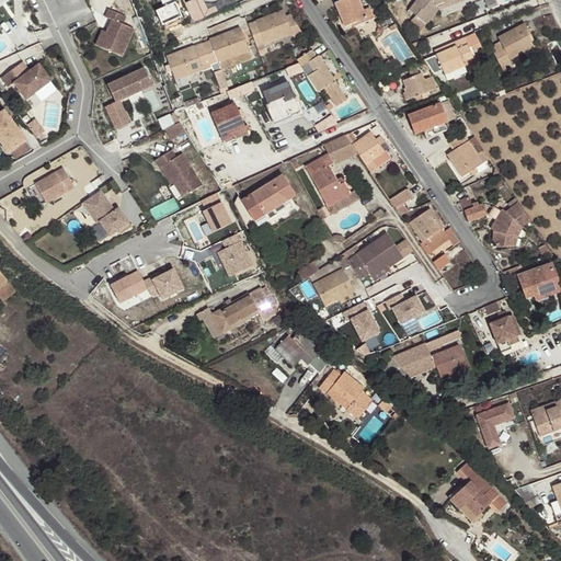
[(190,0),(186,1),(193,21),(210,15),(205,0),(190,0)]
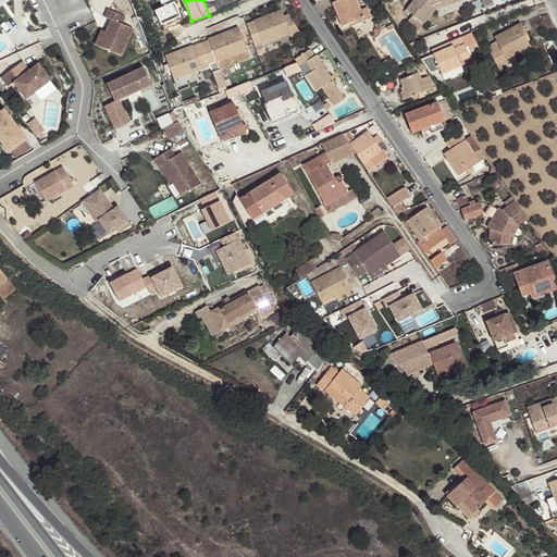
[(343,26),(349,24),(356,21),(357,24),(370,19),(367,9),(360,10),(356,0),(342,0),(333,3),(343,26)]
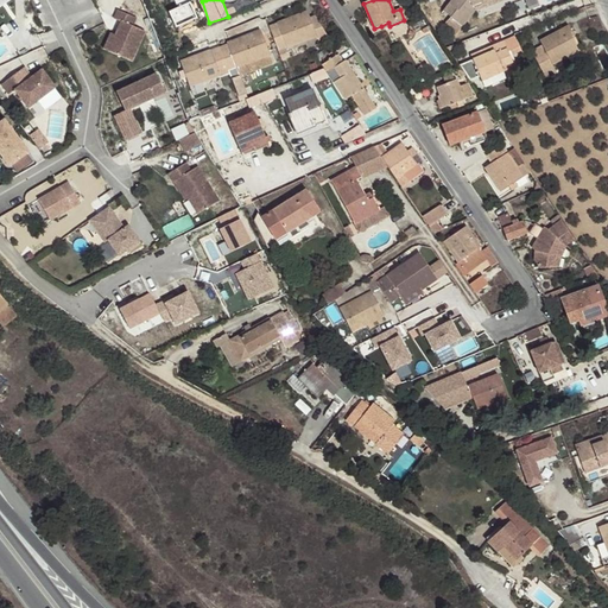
[(457,0),(464,4),(457,12),(449,4),(442,12),(463,27),(475,11),(473,4),(480,0),(482,8),(504,0),(457,0)]
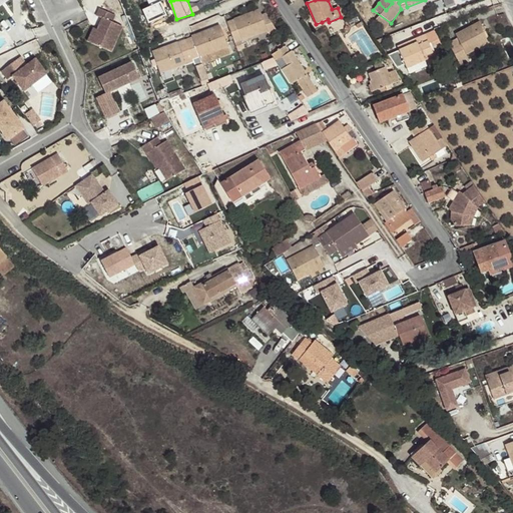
[(392,3),(386,0),(381,0),(379,3),(386,10),(392,3)]
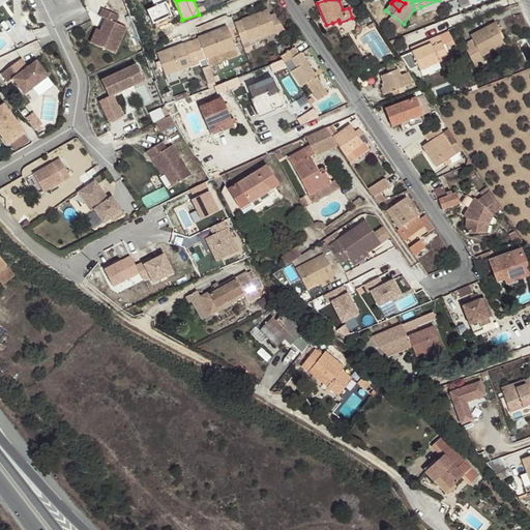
[(414,9),(420,7),(418,0),(412,3),(414,9)]
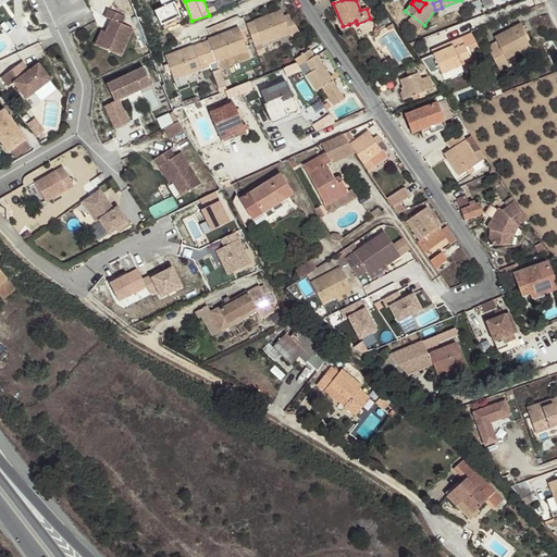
[(466,5),(463,0),(461,0),(442,8),(444,13),(466,5)]
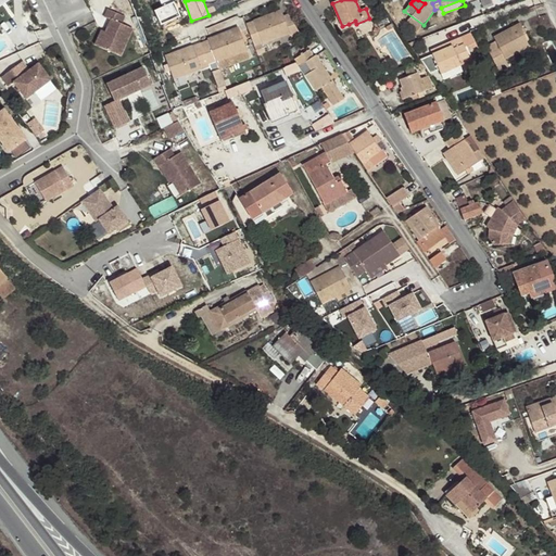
[(121,58),(133,30),(122,25),(125,17),(109,10),(104,19),(111,22),(105,33),(99,48),(121,58)]
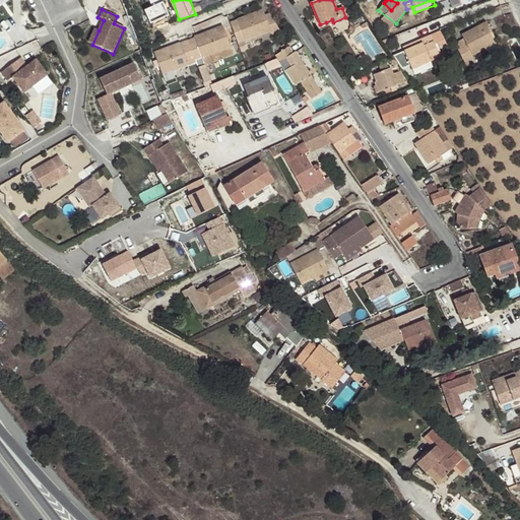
[(263,11),(231,23),(233,28),(237,41),(241,52),(248,49),(245,42),(260,37),(271,33),(272,35),(280,33),(270,15),(266,16),(263,11)]
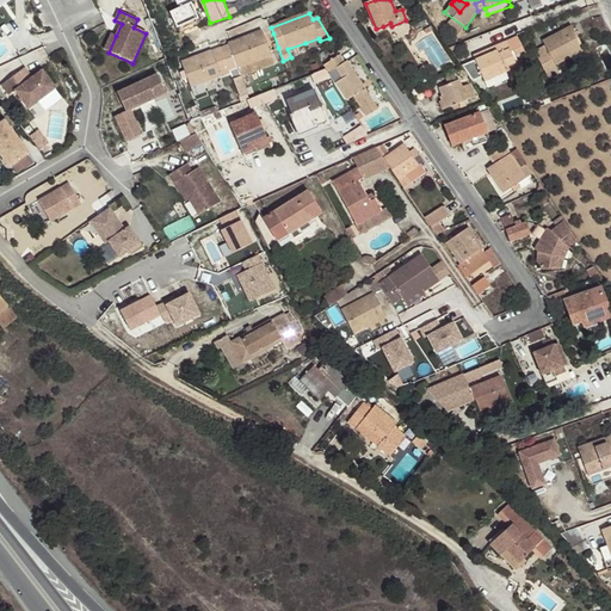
[(584,50),(572,29),(543,43),(544,45),(534,51),(548,79),(559,74),(554,66),(584,50)]
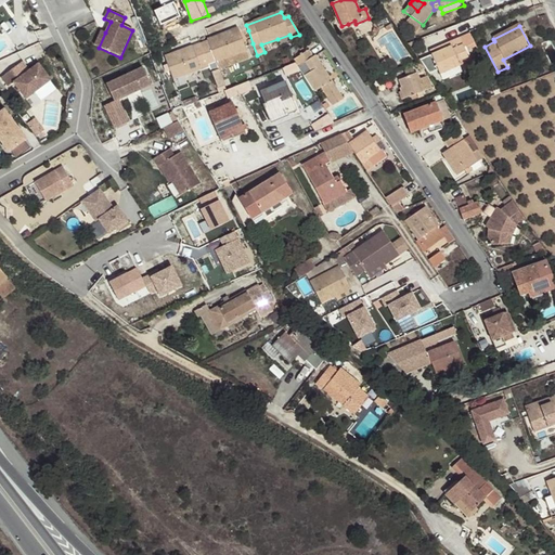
[(381,37),(394,60),(409,52),(396,28),(381,37)]
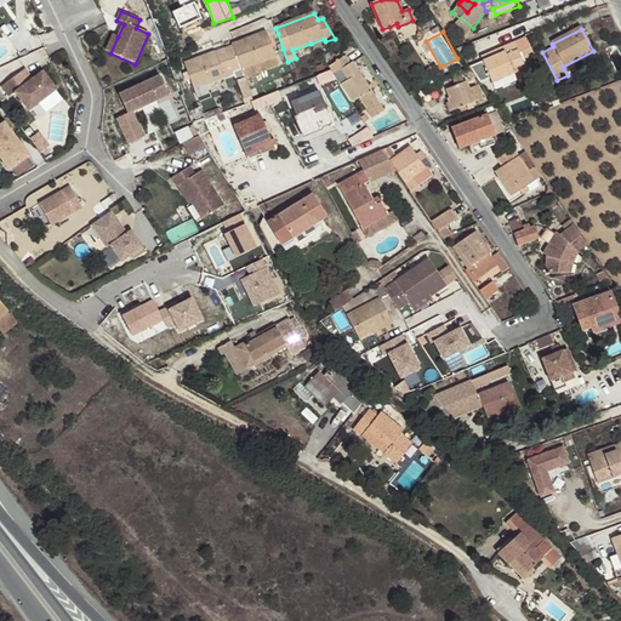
[(266,33),(223,49),(233,75),(243,100),(252,96),(245,79),(279,64),(273,51),(268,38),(266,33)]
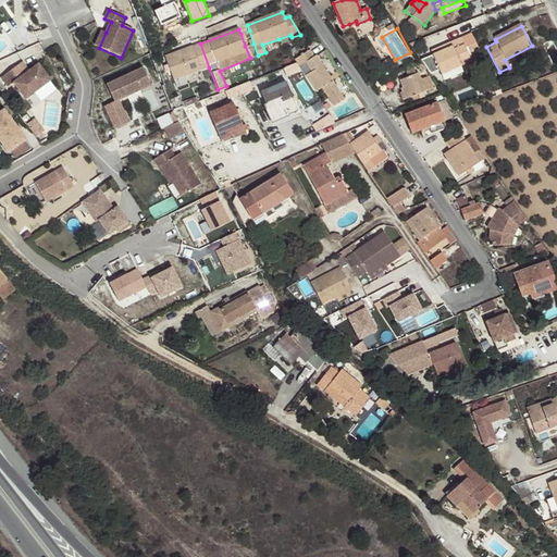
[(254,44),(249,31),(240,34),(245,46),(254,44)]
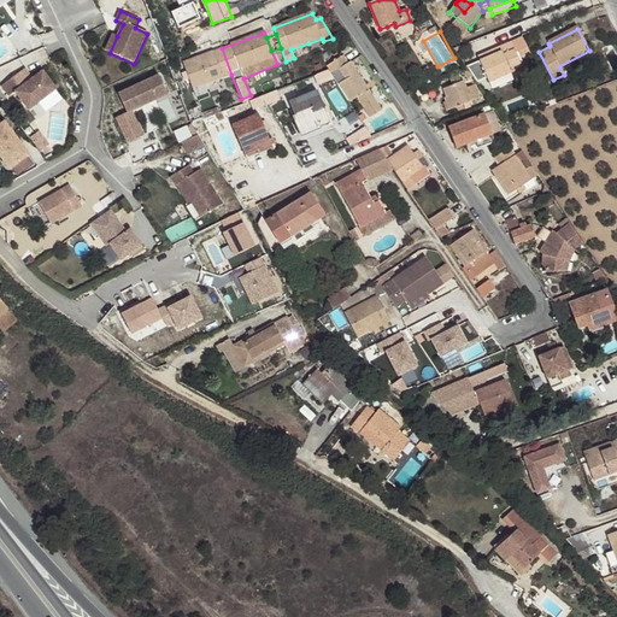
[(110,53),(117,36),(112,35),(105,51),(110,53)]
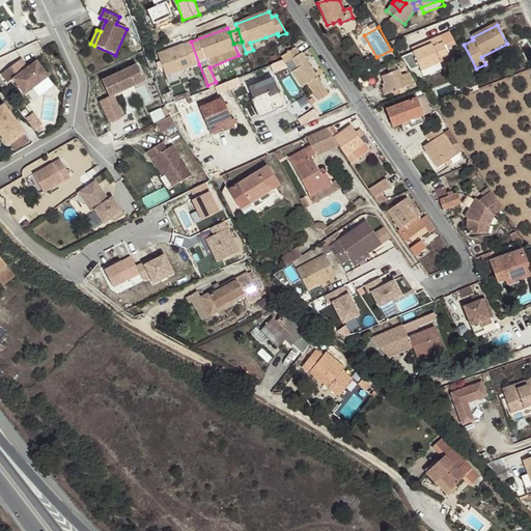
[(280,40),(278,35),(277,33),(266,37),(268,45),(280,40)]
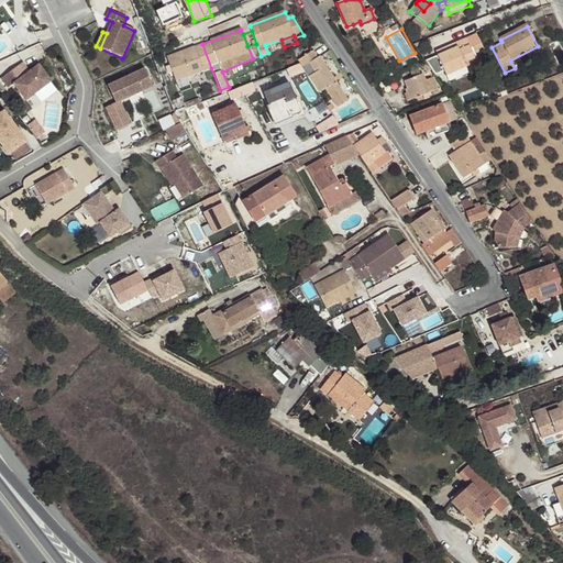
[(475,35),(466,39),(471,48),(478,45),(475,35)]
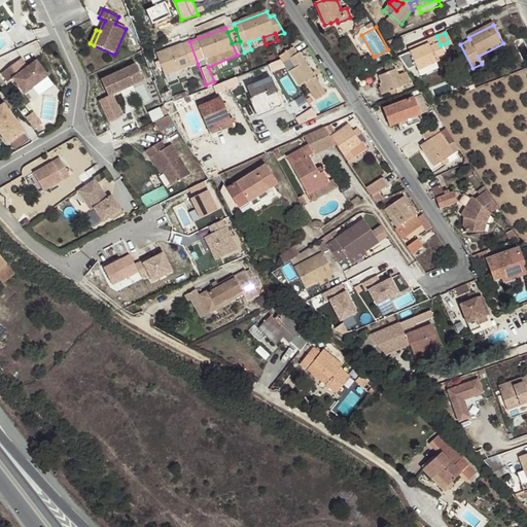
[(441,45),(436,36),(428,40),(429,44),(411,53),(418,70),(436,62),(435,59),(445,56),(441,45)]
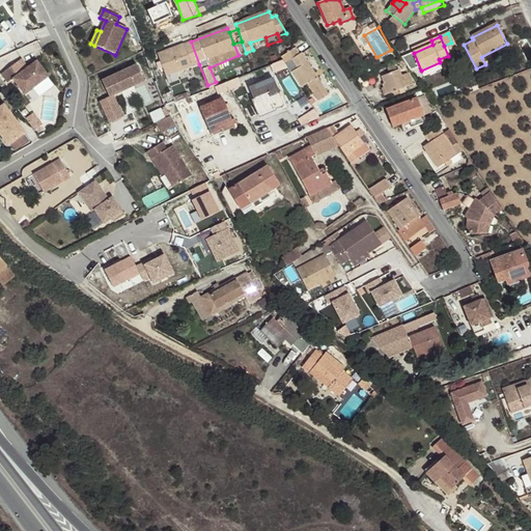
[(432,45),(431,40),(412,49),(414,53),(432,45)]
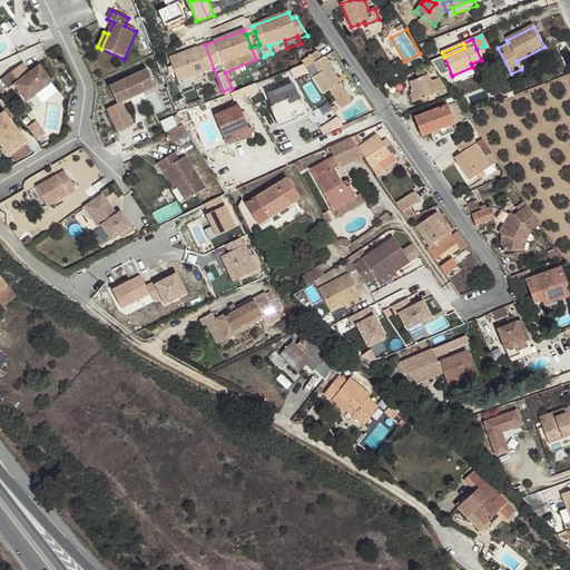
[(214,69),(205,45),(169,59),(173,67),(167,69),(170,77),(175,75),(178,82),(214,69)]
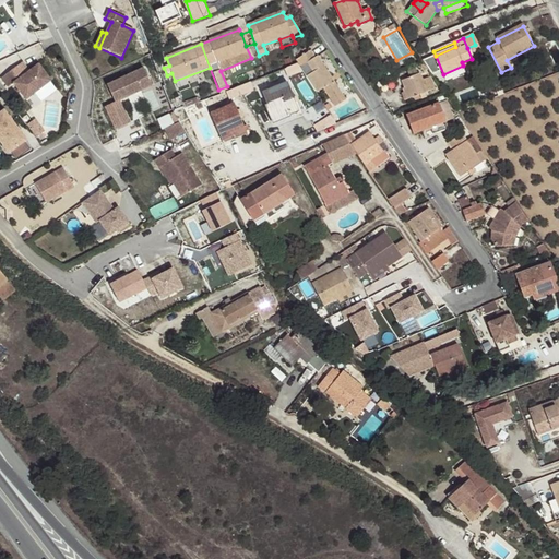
[(311,51),(296,61),(298,64),(317,93),(324,88),(334,82),(318,56),(316,58),(311,51)]
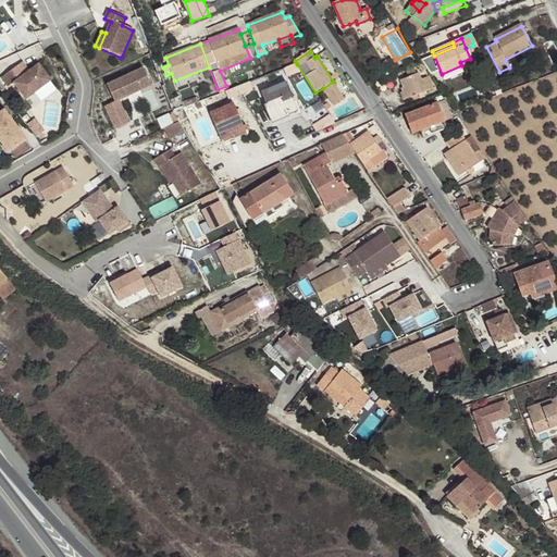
[(17,66),(25,75),(29,72),(23,62),(17,66)]
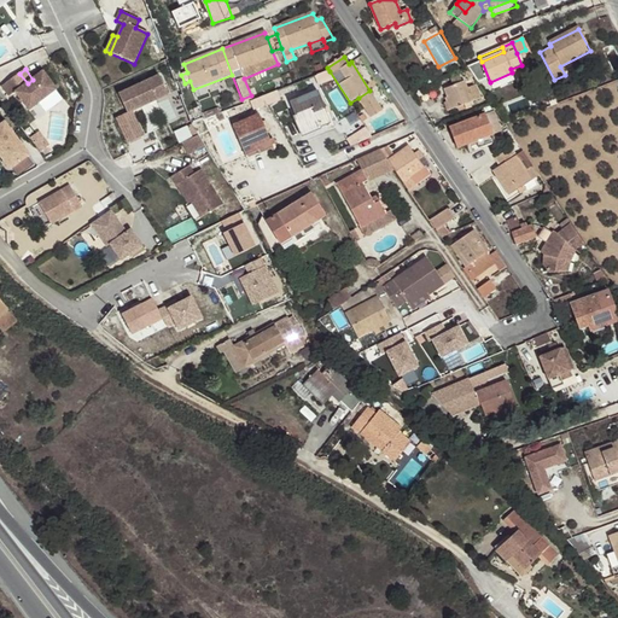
[(332,79),(328,71),(319,76),(321,82),(332,79)]
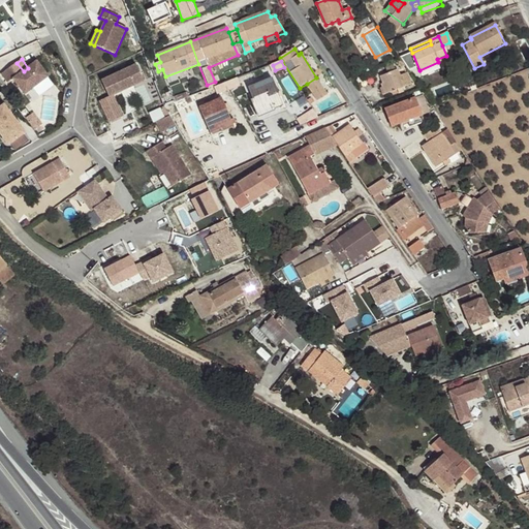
[(17,63),(1,74),(8,84),(13,80),(25,95),(49,78),(37,62),(28,68),(24,71),(17,63)]
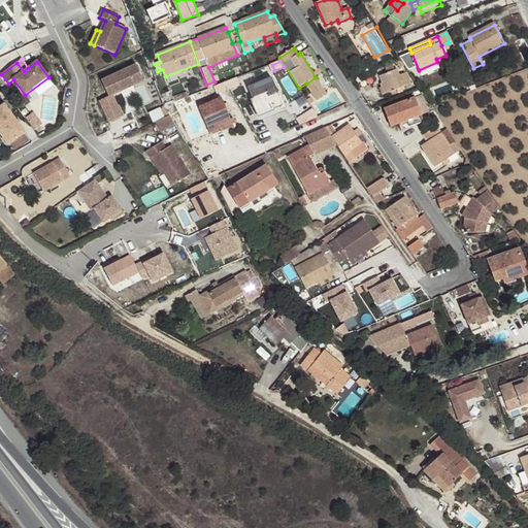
[(101,81),(108,97),(112,96),(121,92),(120,90),(126,88),(127,89),(143,81),(136,65),(101,81)]
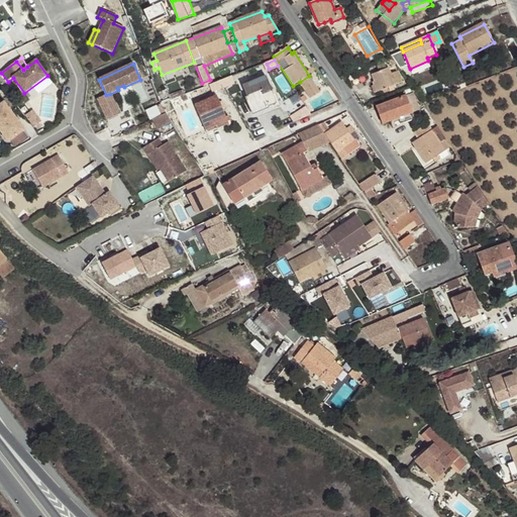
[(391,74),(389,69),(371,75),(374,81),(371,82),(376,92),(381,90),(383,94),(395,90),(393,86),(402,82),(398,72),(391,74)]
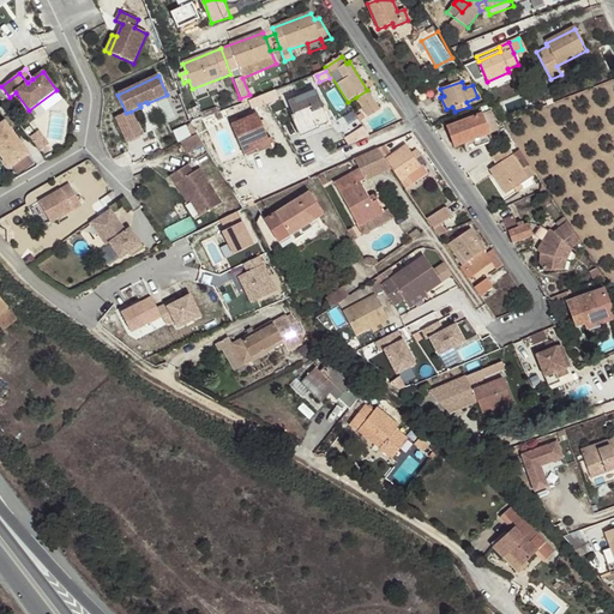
[(379,110),(367,90),(356,97),(369,116),(379,110)]
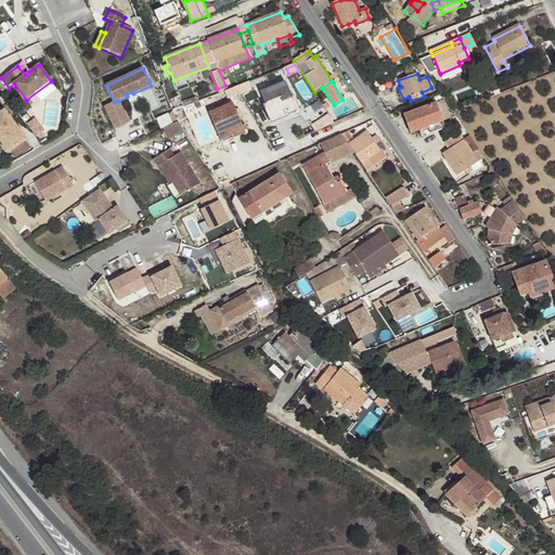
[(296,112),(285,82),(261,91),(272,120),(296,112)]
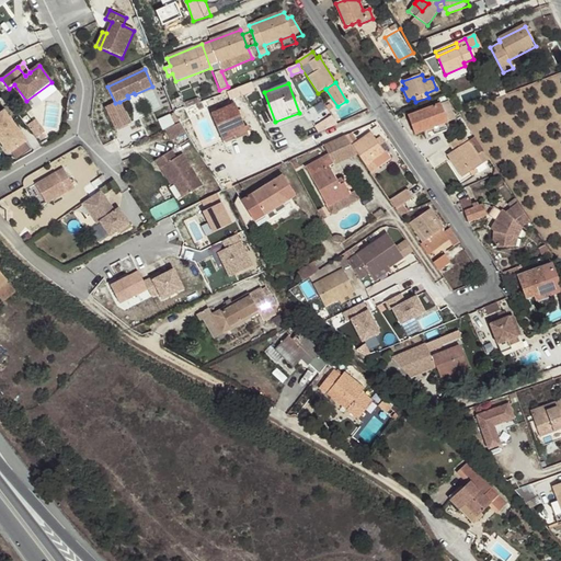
[(231,96),(254,92),(253,84),(229,90),(231,96)]
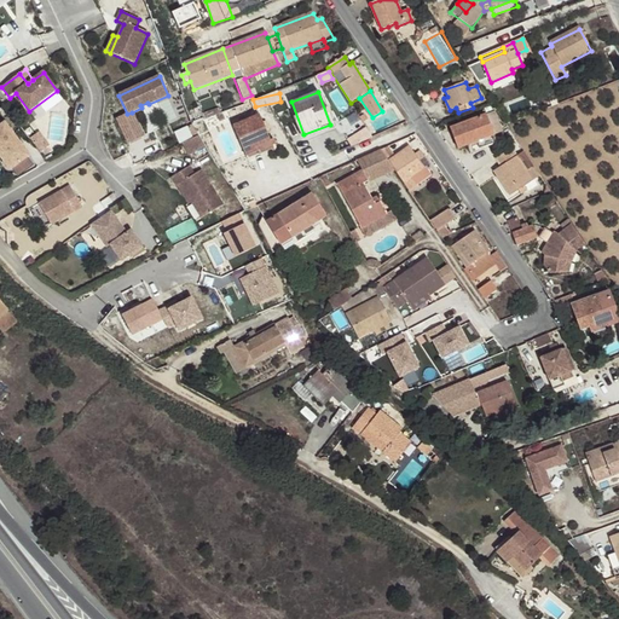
[(495,111),(486,115),(493,136),(502,132),(495,111)]
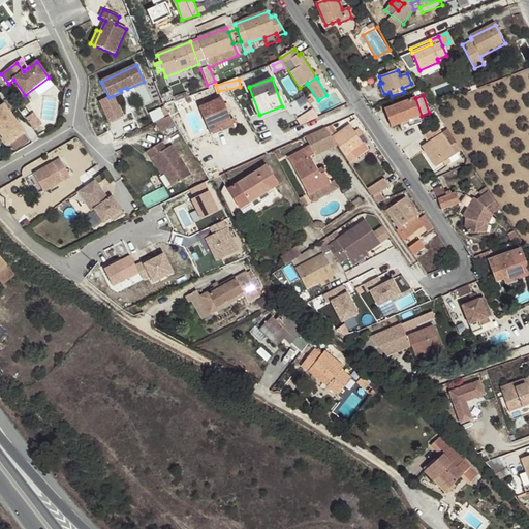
[(122,118),(113,96),(109,97),(99,101),(109,123),(122,118)]
